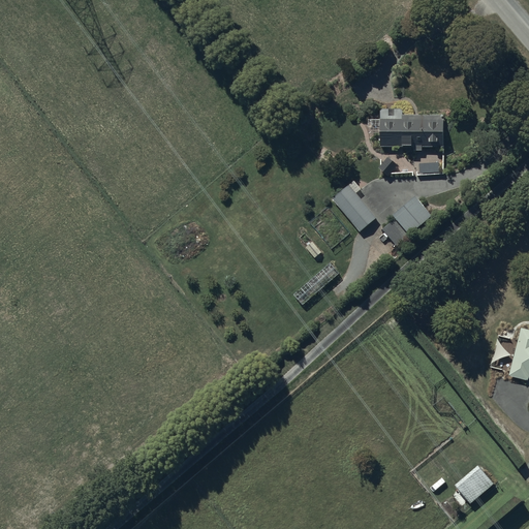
[(402,110),(380,110),(380,146),(413,147),(413,151),(423,151),(423,147),(442,147),(443,116),(402,116),(402,110)]
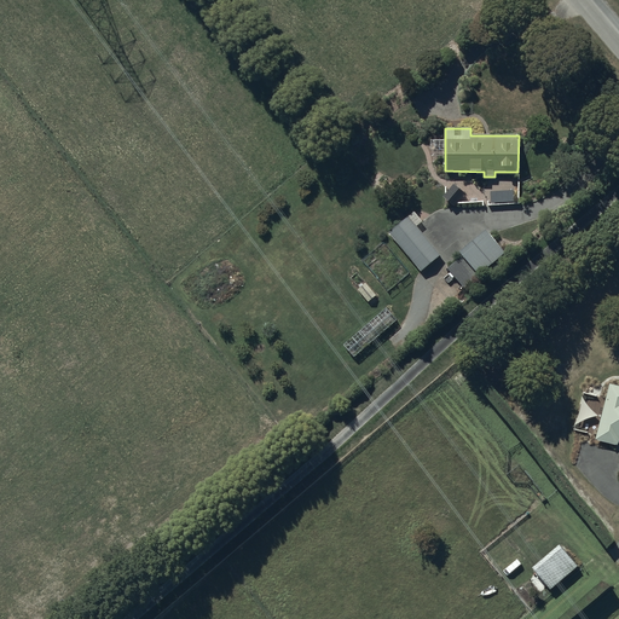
[(409,217),(388,232),(421,272),(441,256),(409,217)]
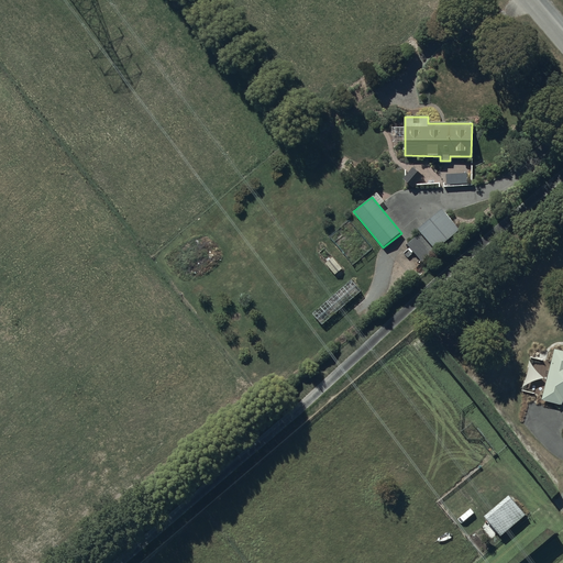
[(421,233),(407,244),(422,262),(460,230),(442,210),(418,230),(421,233)]
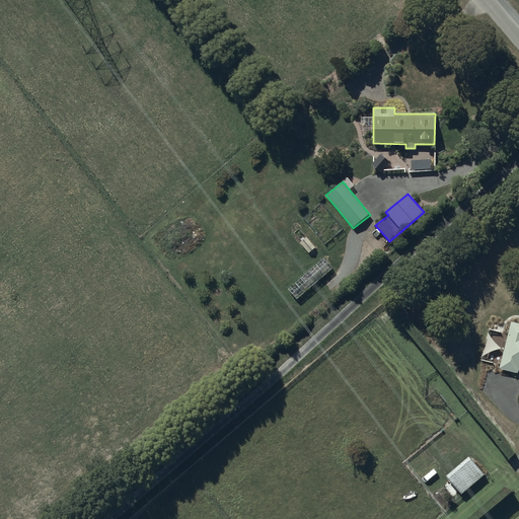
[(518,323),(511,322),(499,369),(518,373),(518,369),(518,323)]
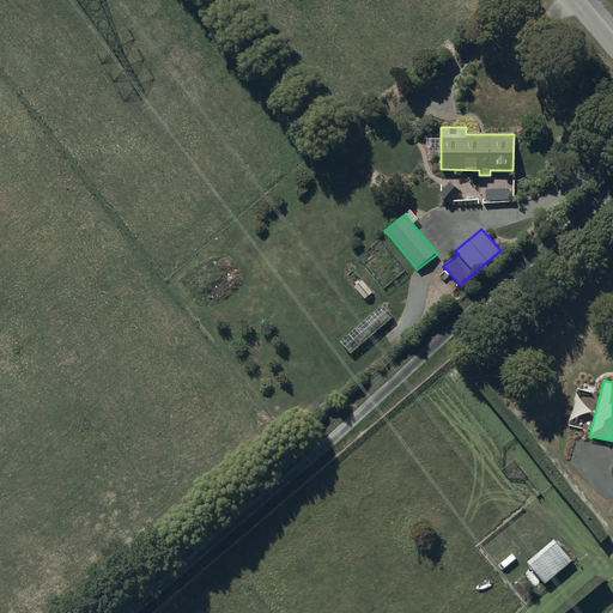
[(556,541),(529,563),(548,588),(576,565),(556,541)]
